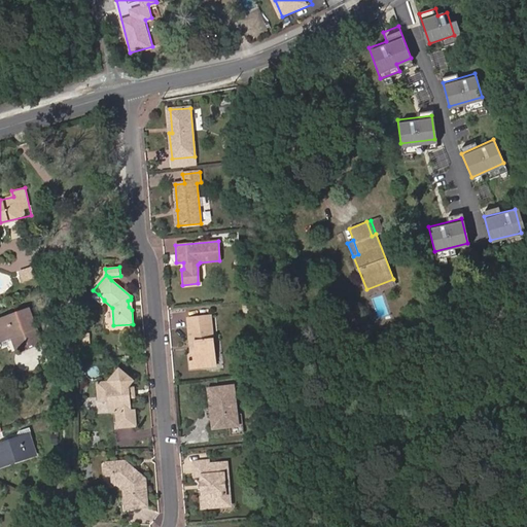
[(34,277),(31,269),(21,272),(25,280),(34,277)]
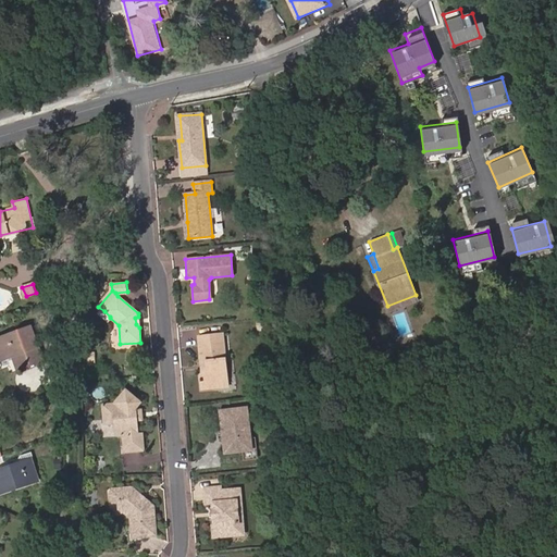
[(418,299),(416,295),(387,306),(390,311),(418,299)]
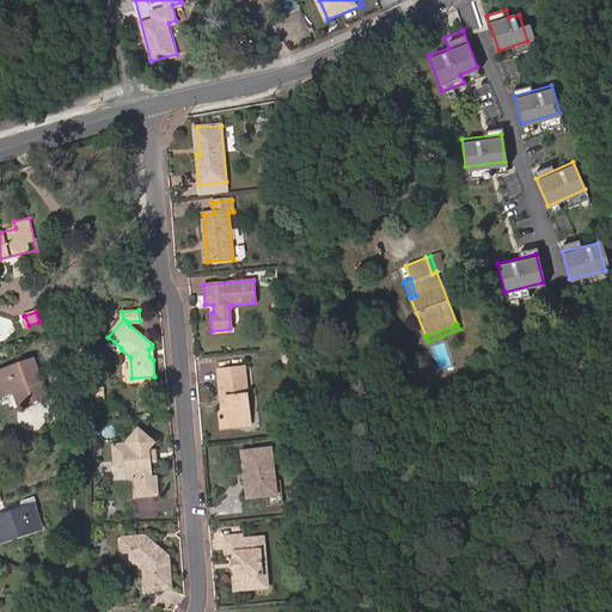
[(0,396),(13,392),(43,380),(35,359),(0,371),(0,396)]
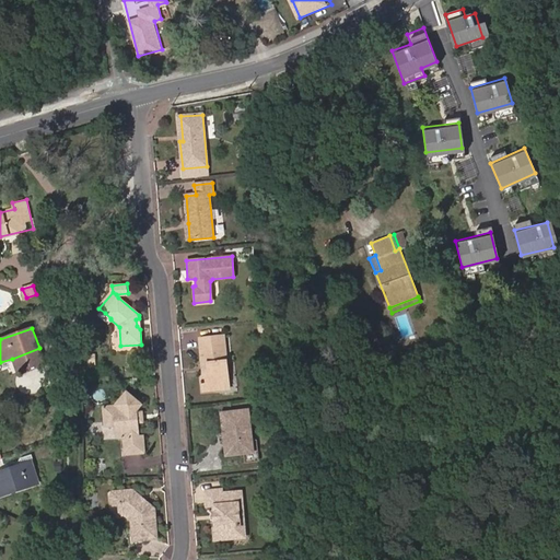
[(225,378),(228,378),(223,336),(200,339),(202,364),(207,363),(207,371),(203,375),(201,377),(202,392),(212,391),(219,391),(218,388),(225,378)]
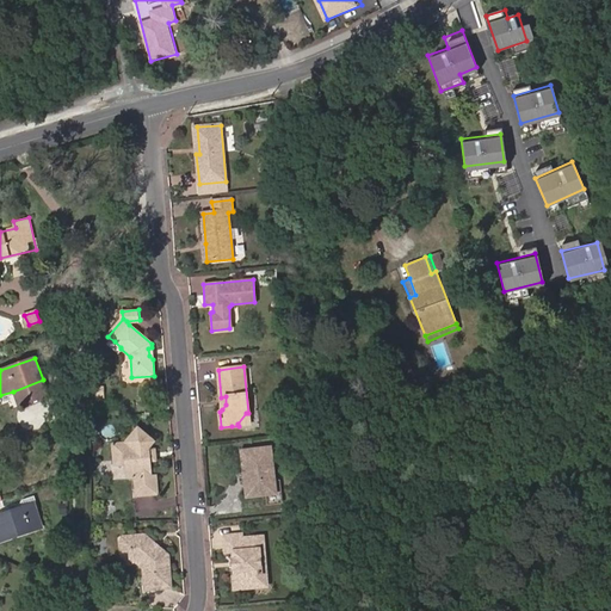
[(45,388),(43,380),(13,392),(16,399),(23,396),(45,388)]
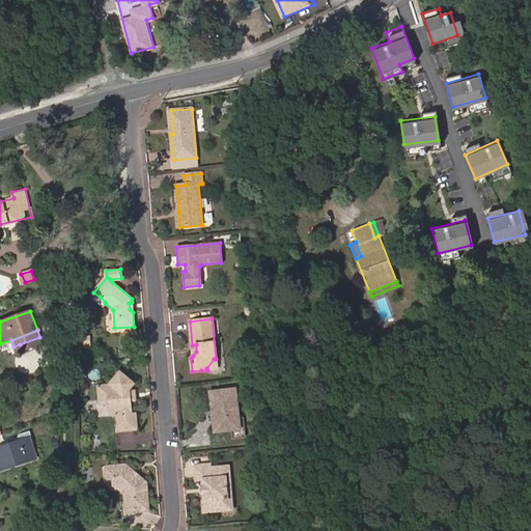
[(42,343),(39,337),(20,344),(22,351),(42,343)]
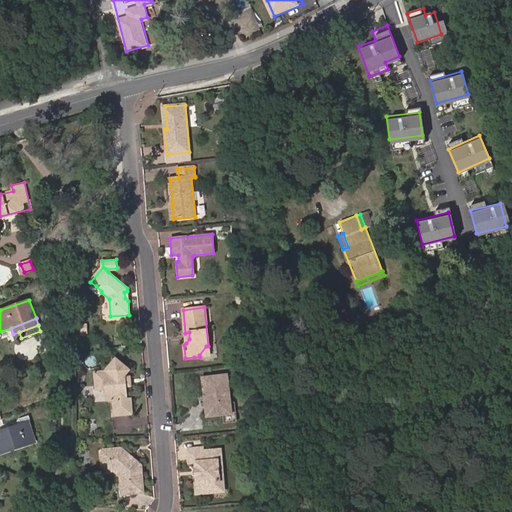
[(21,338),(19,332),(13,334),(15,340),(21,338)]
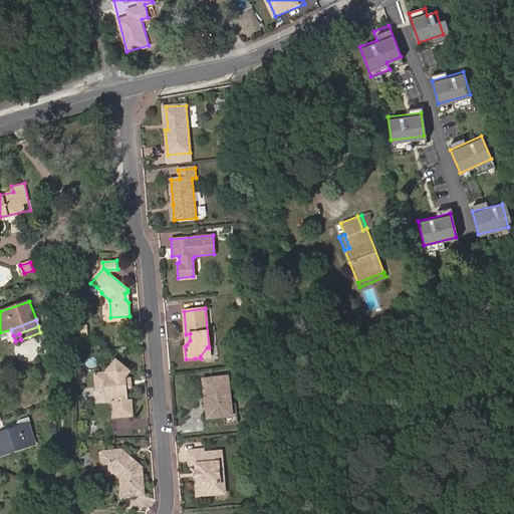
[(126,342),(125,335),(112,336),(113,343),(126,342)]
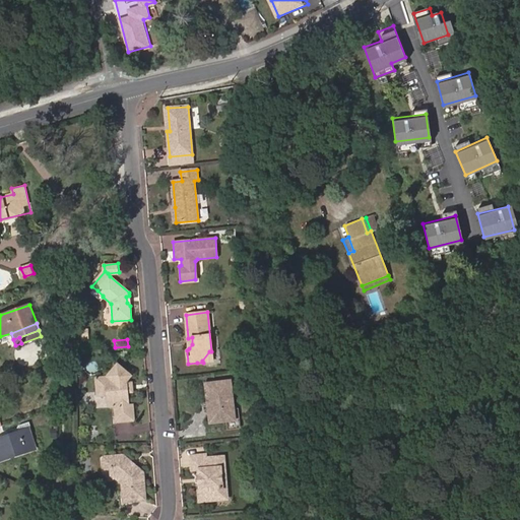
[(212,362),(211,351),(209,351),(202,361),(203,363),(206,362),(212,362)]
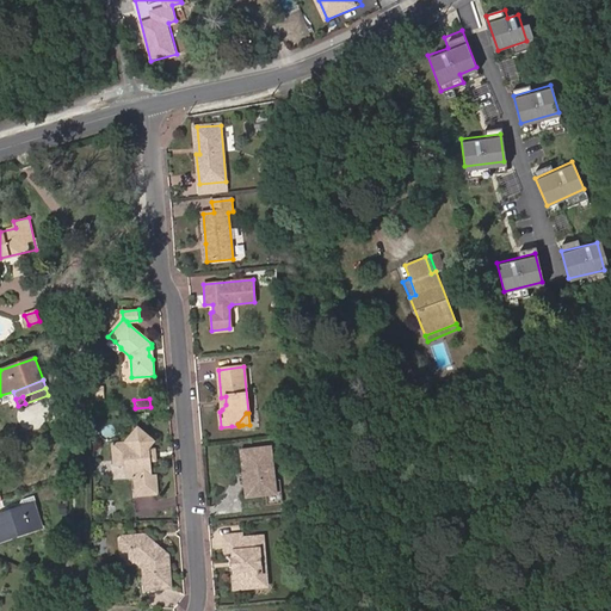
[(139,426),(125,442),(112,442),(113,458),(127,458),(133,463),(134,475),(135,494),(153,492),(158,492),(156,475),(152,475),(150,461),(149,449),(149,448),(155,440),(139,426)]
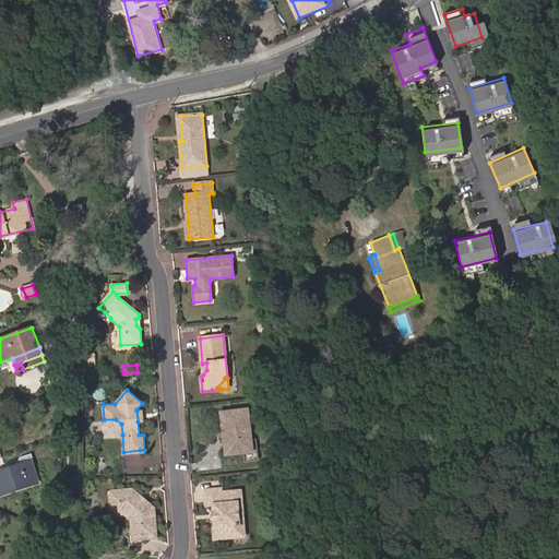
[(228,431),(229,454),(252,452),(248,409),(222,412),(224,432),(228,431)]
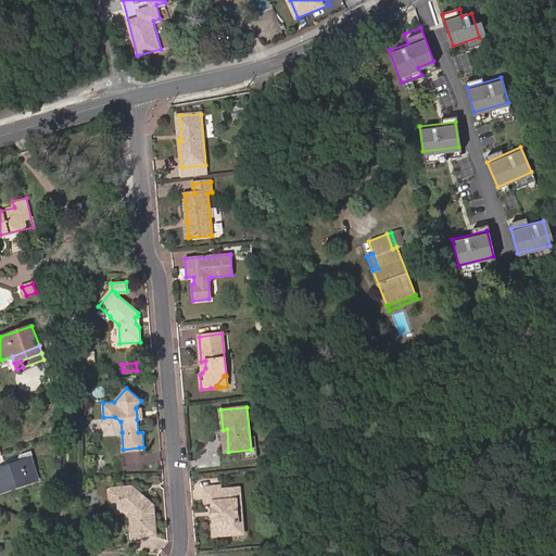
[(115,417),(103,417),(103,422),(115,421),(116,433),(122,432),(121,421),(115,417)]
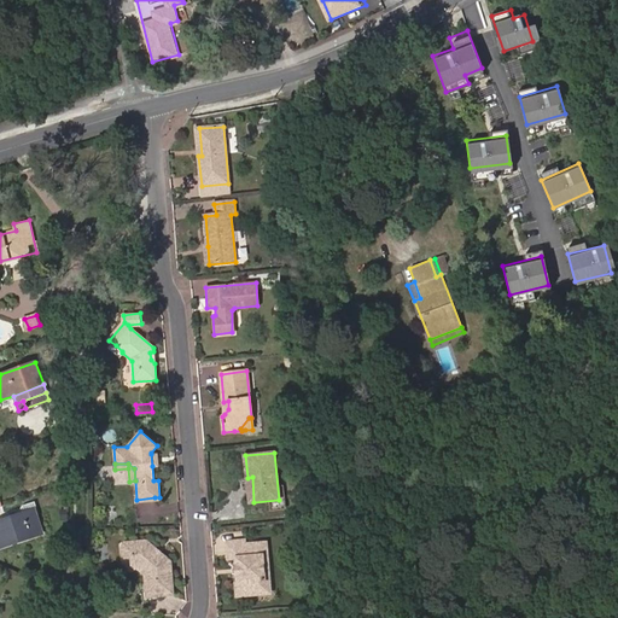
[(34,511),(0,522),(0,544),(41,532),(34,511)]
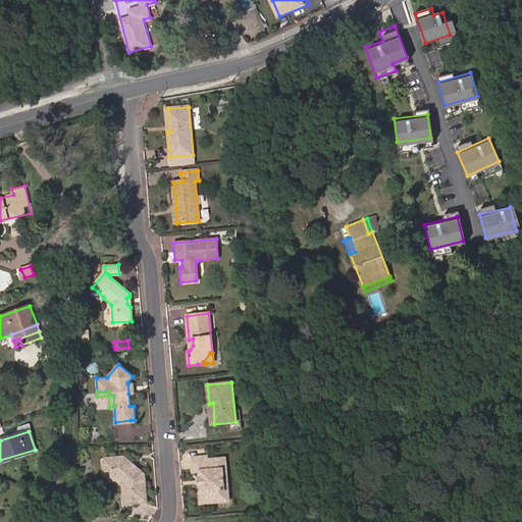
[(110,476),(116,481),(117,479),(123,484),(122,485),(124,505),(148,502),(146,472),(125,457),(107,458),(103,461),(103,469),(107,470),(108,471),(110,471),(110,476)]
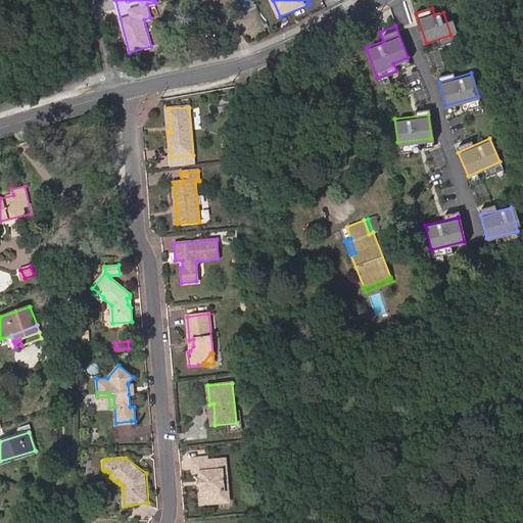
[(201,504),(217,502),(217,500),(225,498),(222,470),(226,470),(225,459),(207,461),(207,458),(193,459),(195,473),(200,472),(201,474),(202,491),(202,492),(200,492),(201,504)]
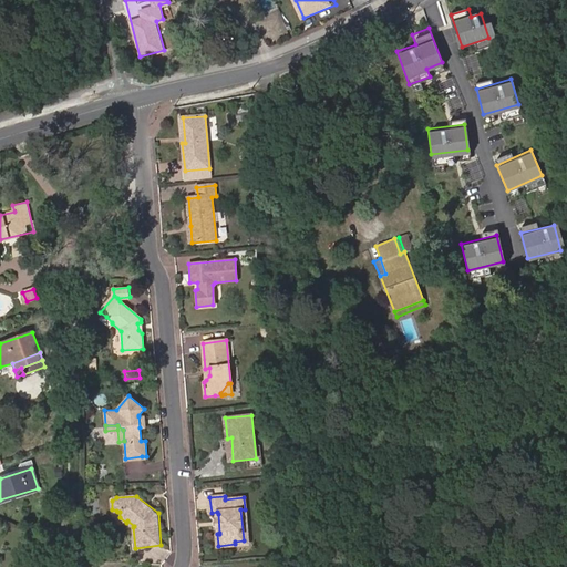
[(235,542),(235,544),(248,543),(245,509),(240,509),(244,540),(235,542)]
